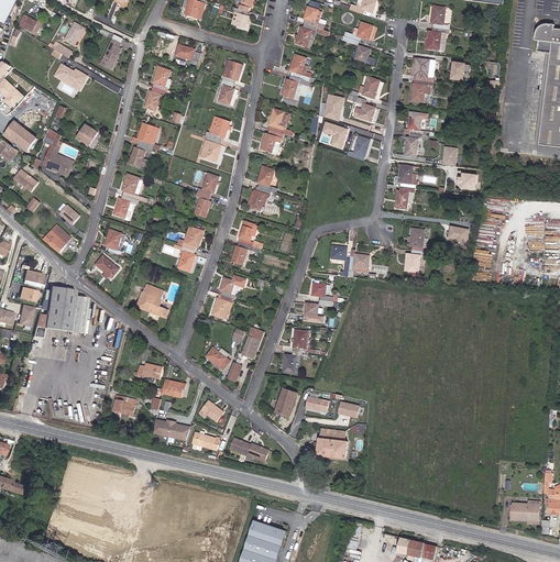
[(0,22),(6,25),(18,0),(0,0),(0,22)]
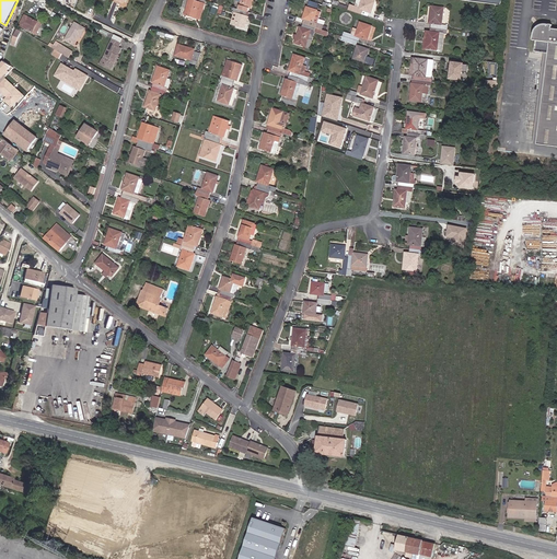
[(204,3),(195,0),(187,0),(184,14),(199,20),(204,3)]
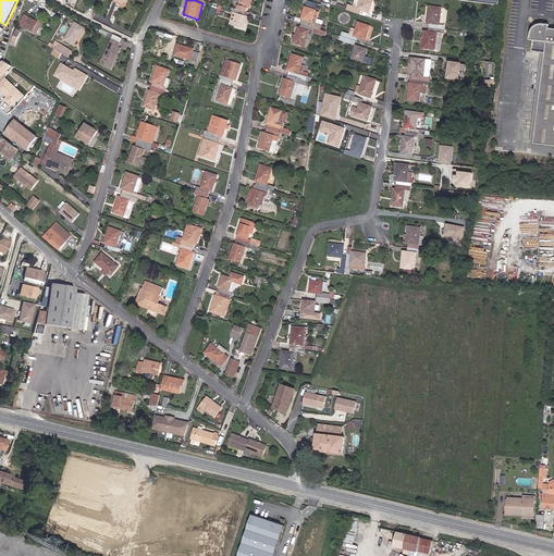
[(243,5),(247,7),(248,0),(235,0),(234,8),(242,10),(243,5)]
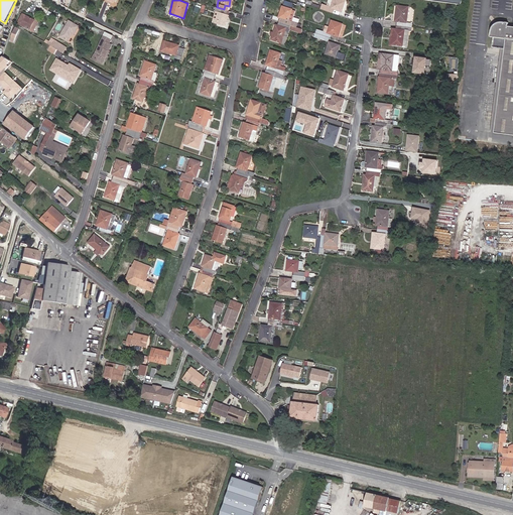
[(331,0),(329,7),(342,12),(345,0),(331,0)]
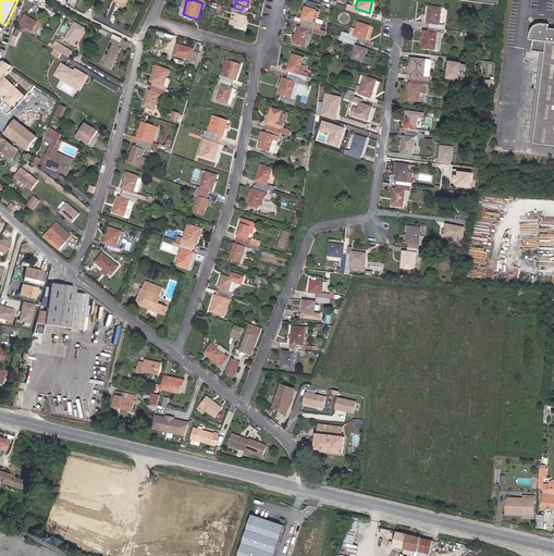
[(319,10),(304,4),(299,17),(315,23),(319,10)]
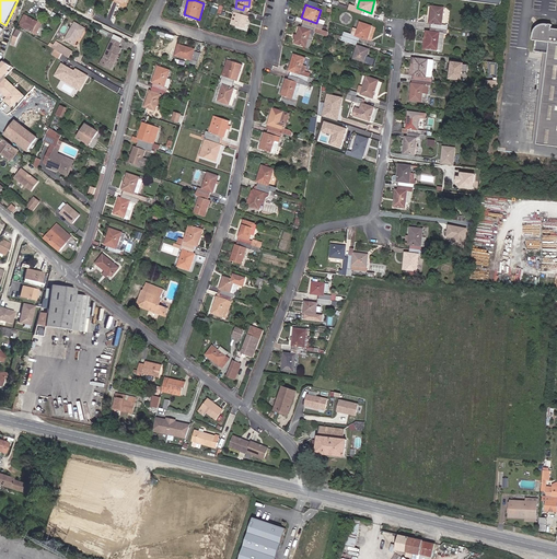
[(231,25),(242,27),(245,15),(242,14),(243,10),(235,8),(230,6),(228,11),(233,12),(231,25)]
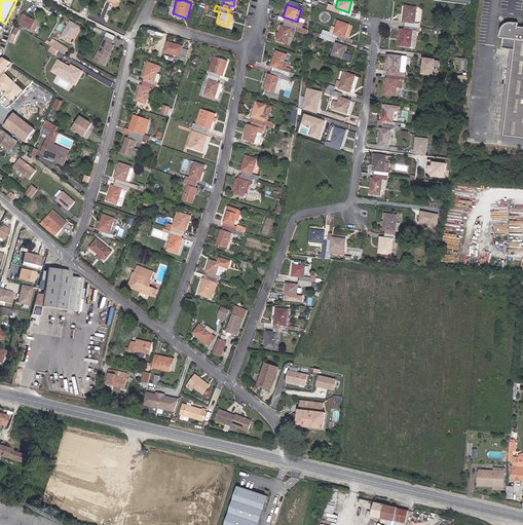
[(416,6),(404,5),(402,22),(414,24),(416,6)]
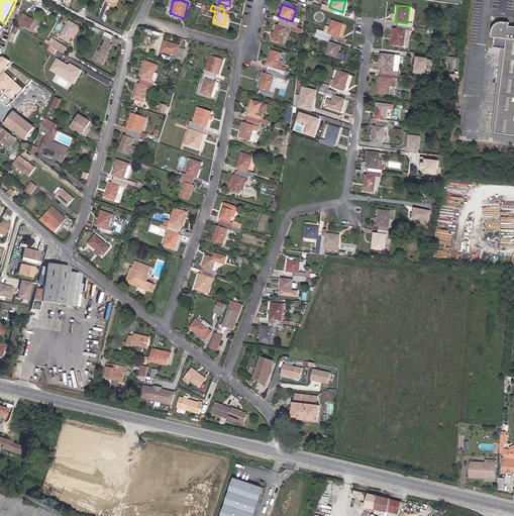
[(207,22),(213,23),(215,11),(210,10),(207,22)]
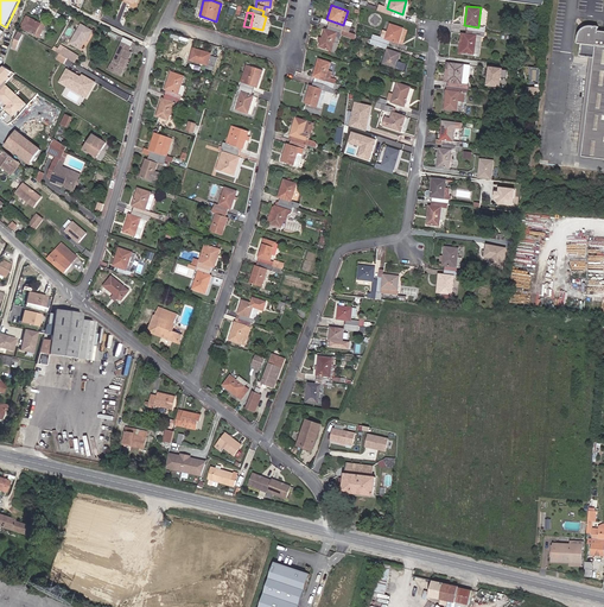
[(45,26),(26,14),(20,27),(39,38),(45,26)]
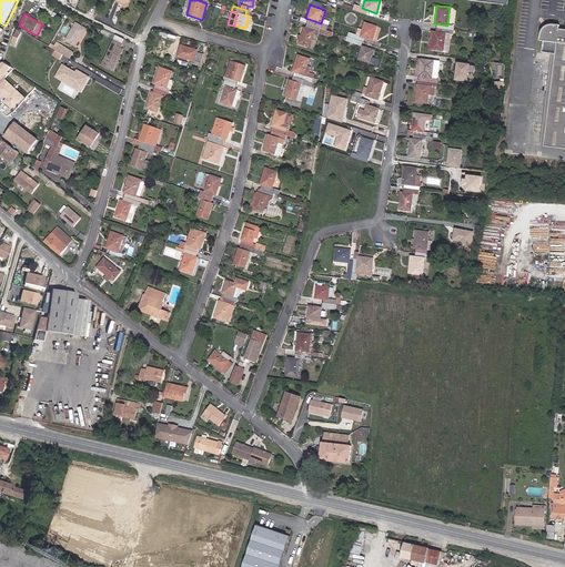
[(354,33),(366,37),(372,22),(356,17),(351,31),(335,27),(334,31),(353,37),(354,33)]
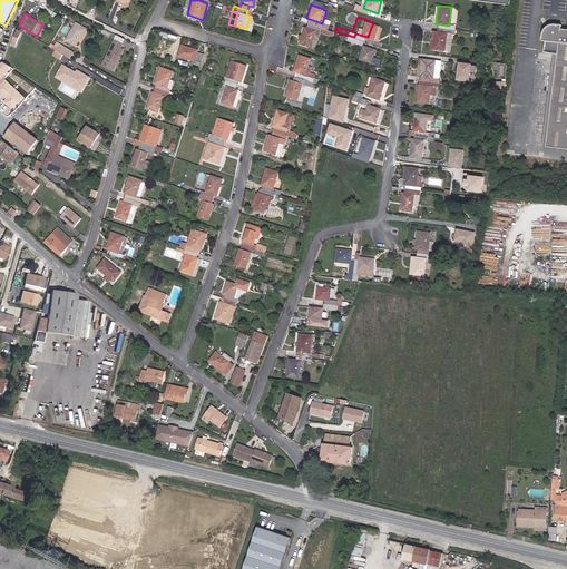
[(87,29),(75,21),(64,41),(74,48),(78,41),(80,42),(87,29)]
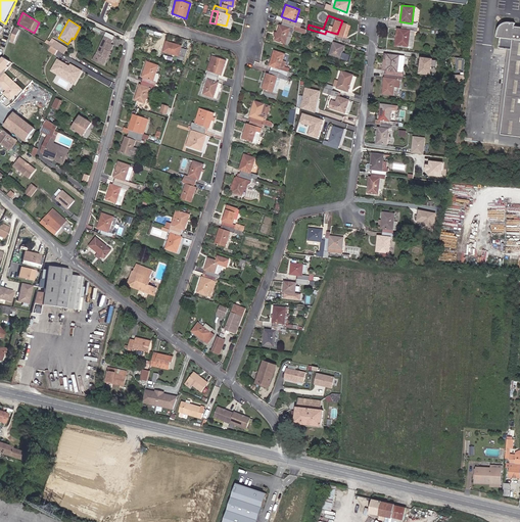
[(394,44),(406,46),(408,31),(413,31),(414,31),(415,27),(398,24),(397,29),(396,29),(394,44)]
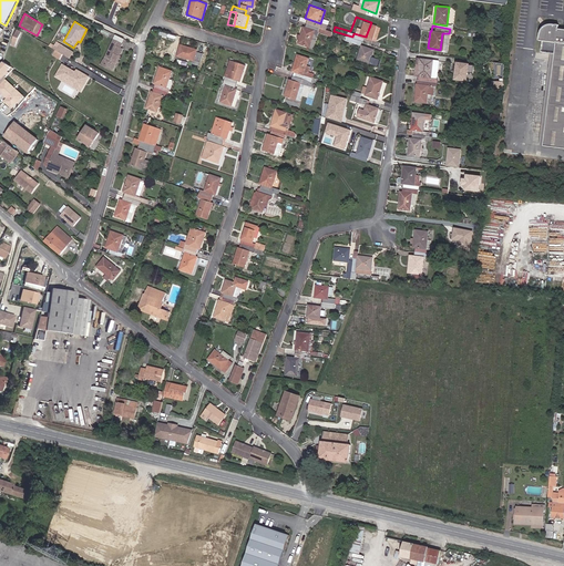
[(541,32),(539,40),(543,41),(542,53),(555,54),(543,145),(563,147),(563,30),(559,30),(559,26),(550,26),(545,28),(541,32)]
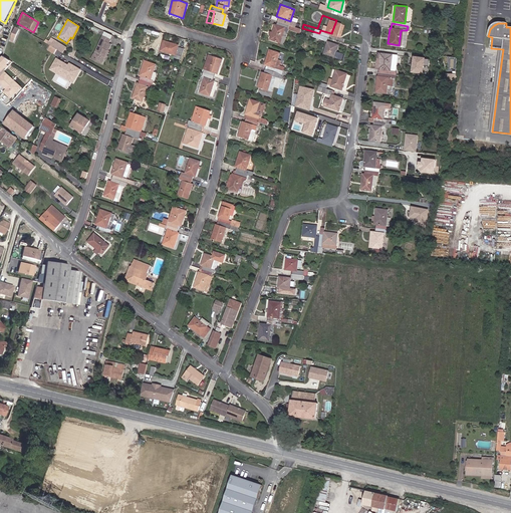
[(265,41),(276,44),(281,26),(275,24),(273,29),(269,28),(267,34),(266,37),(265,41)]
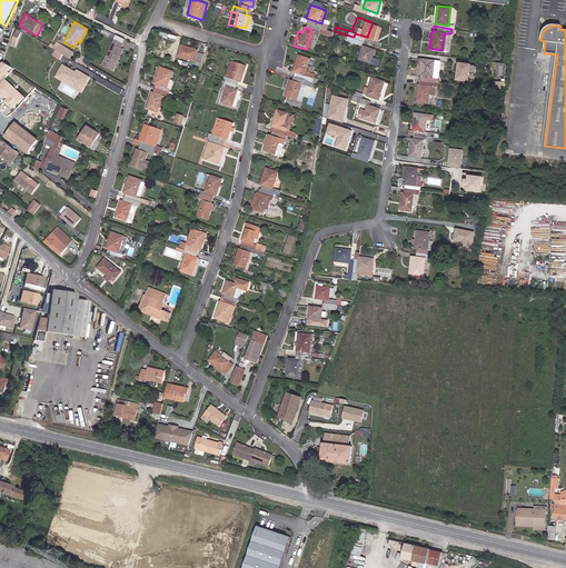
[(6,46),(10,48),(17,32),(12,29),(7,41),(8,42),(6,46)]
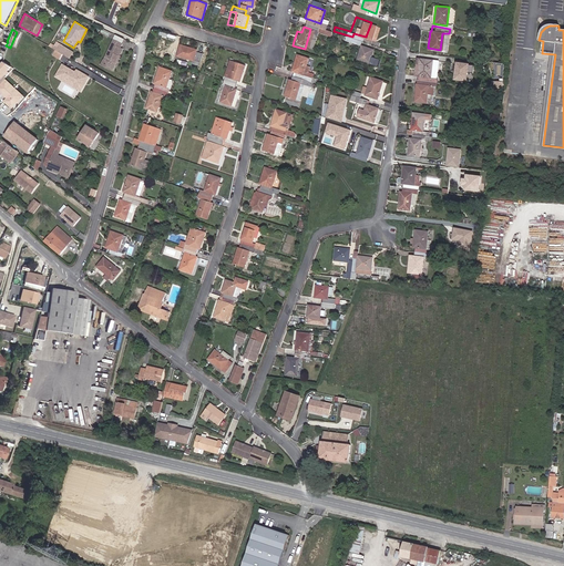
[(305,49),(309,50),(313,35),(315,30),(310,29),(305,49)]
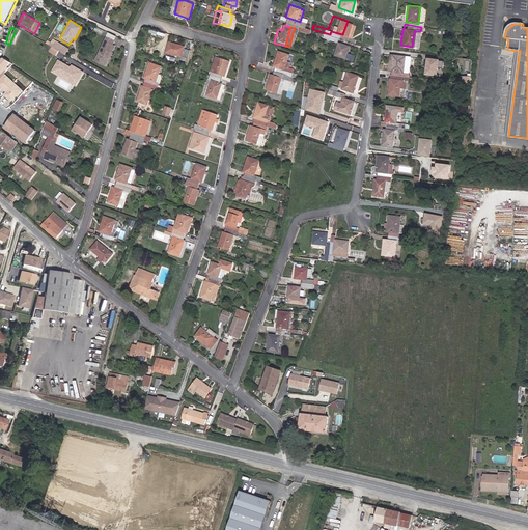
[(312,29),(307,27),(307,31),(306,33),(317,36),(316,39),(328,43),(329,38),(334,40),(335,36),(330,34),(312,29)]
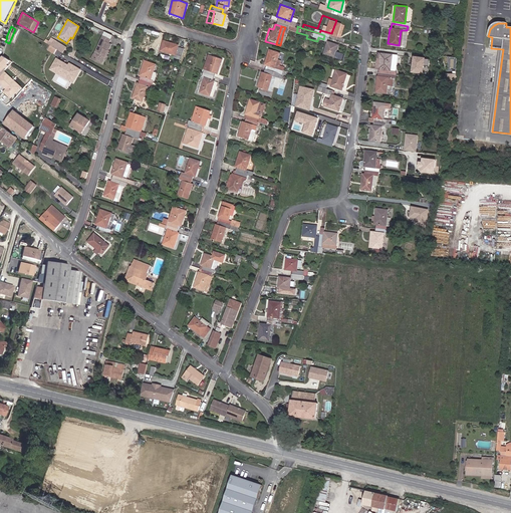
[(385,45),(404,47),(406,30),(401,30),(399,45),(388,43),(390,28),(388,28),(385,45)]
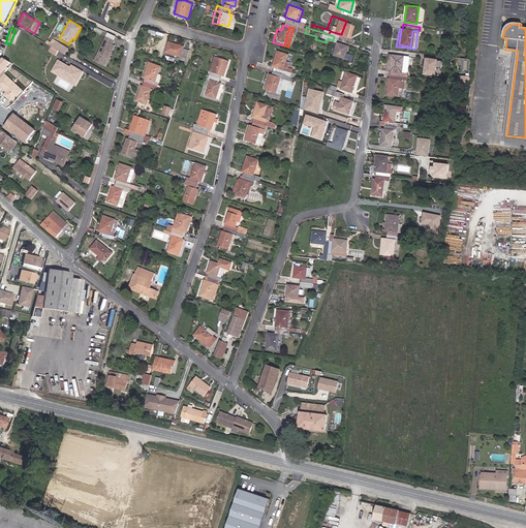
[(107,44),(111,39),(102,35),(99,41),(107,44)]
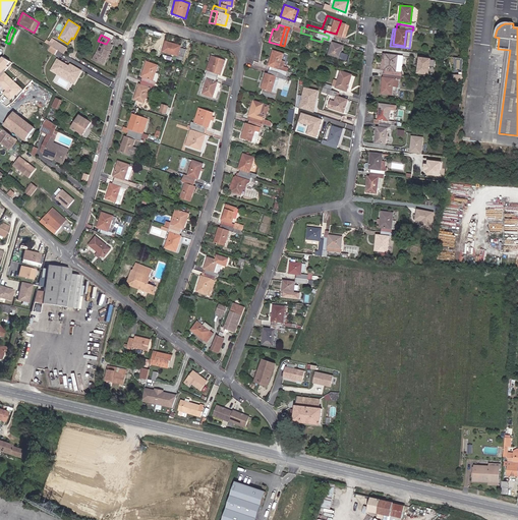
[(339,43),(328,40),(324,52),(343,58),(345,52),(337,49),(339,43)]
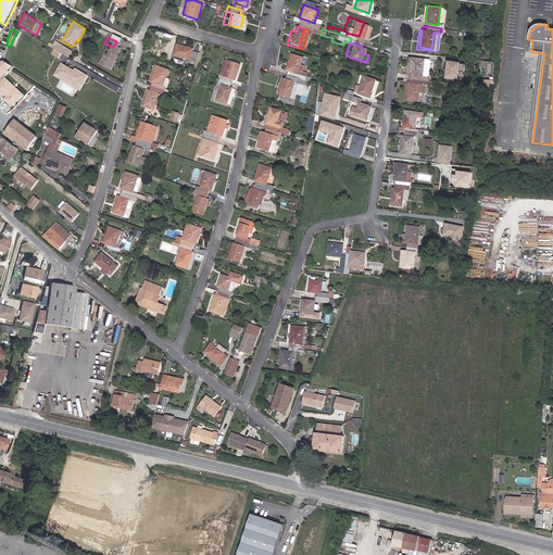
[(113,47),(104,43),(96,62),(105,67),(110,60),(113,53),(111,52),(113,47)]
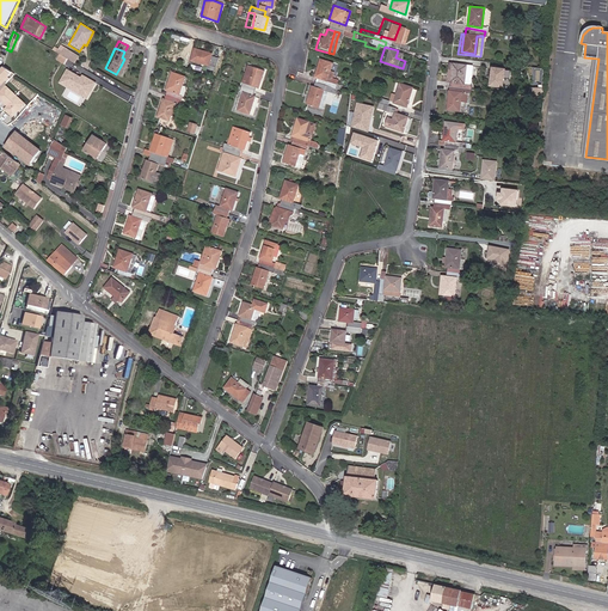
[(213,54),(194,48),(190,61),(209,66),(213,54)]
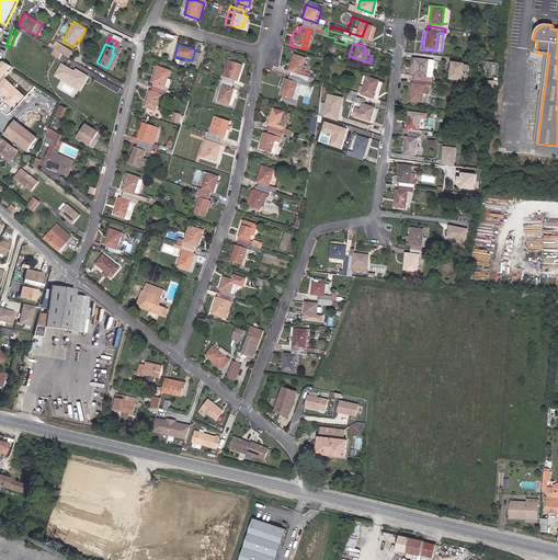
[(57,53),(66,58),(69,53),(60,47),(58,50),(57,53)]
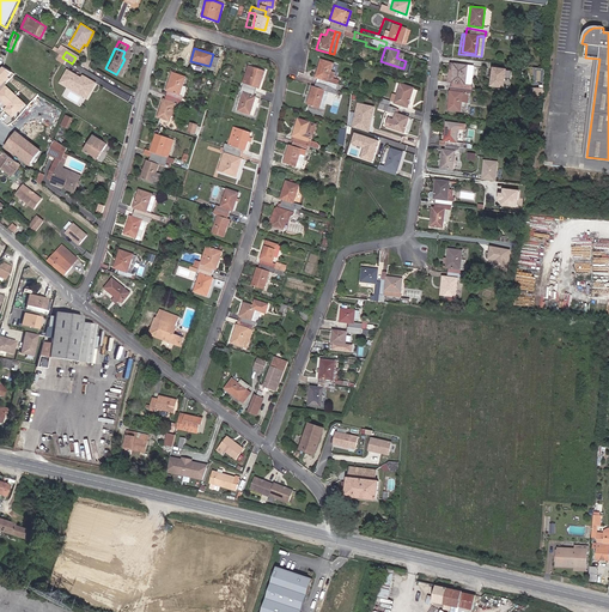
[(316,80),(326,83),(328,70),(330,62),(318,60),(315,74),(317,74),(316,80)]
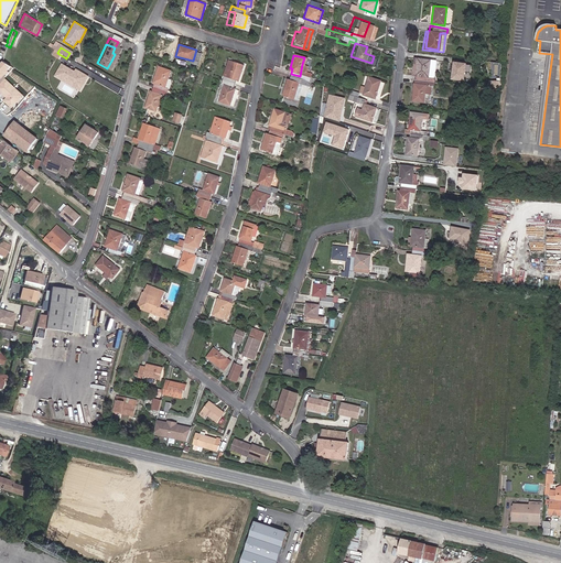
[(417,79),(434,83),(438,61),(417,57),(414,74),(418,75),(417,79)]
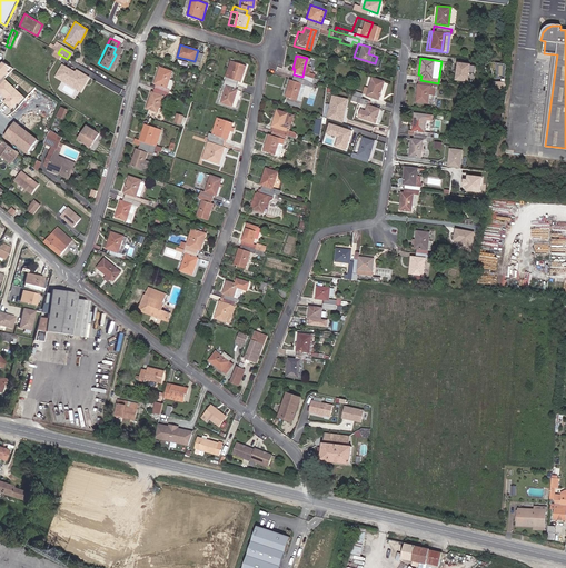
[(246,66),(230,60),(225,77),(240,82),(246,66)]
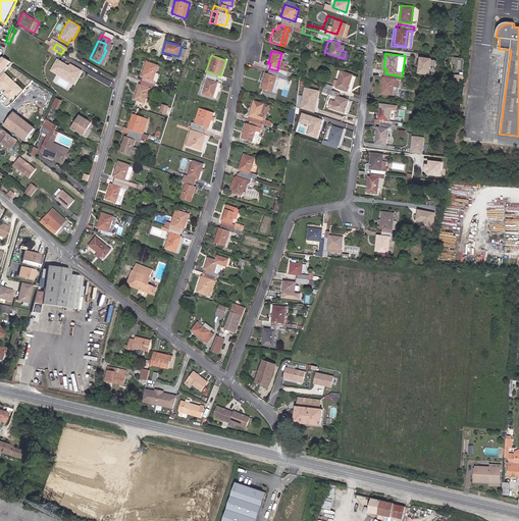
[(452,80),(460,81),(462,57),(453,55),(452,66),(457,67),(456,76),(452,75),(452,80)]
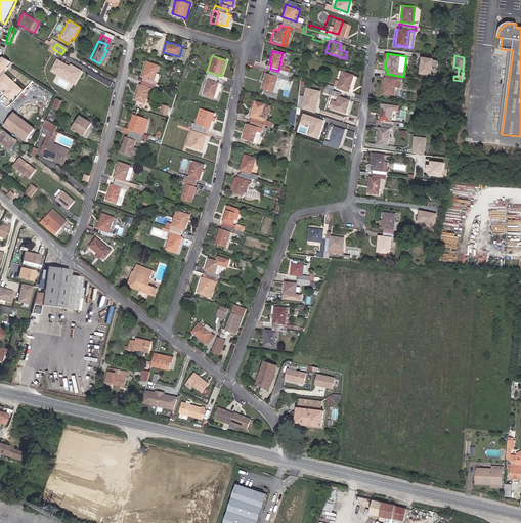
[(0,64),(7,69),(10,62),(2,57),(0,59),(0,64)]
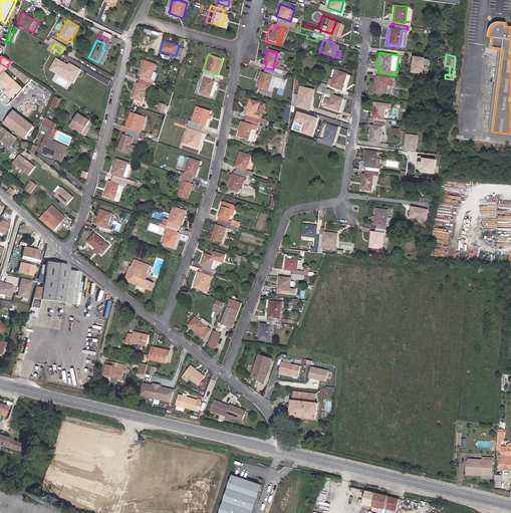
[(422,58),(410,56),(408,73),(420,75),(422,58)]
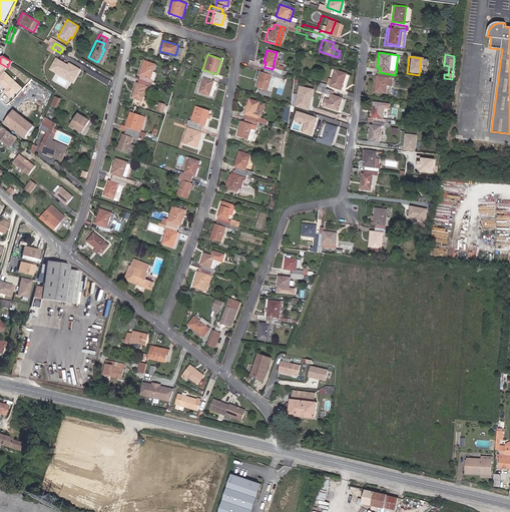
[(77,69),(66,63),(65,65),(53,58),(47,69),(57,75),(59,71),(66,75),(64,79),(70,82),(73,77),(72,76),(73,73),(74,74),(77,69)]
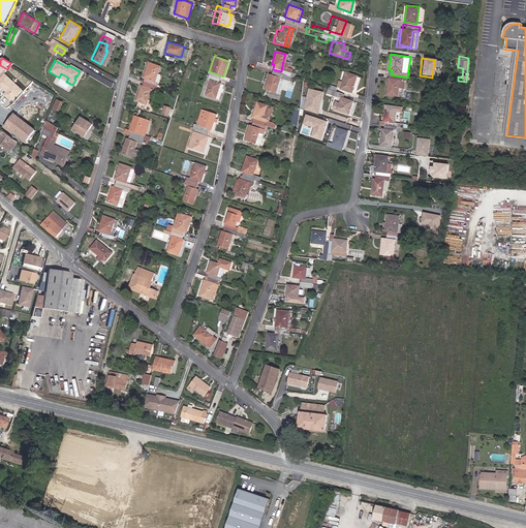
[(160,66),(148,62),(142,79),(155,83),(160,66)]
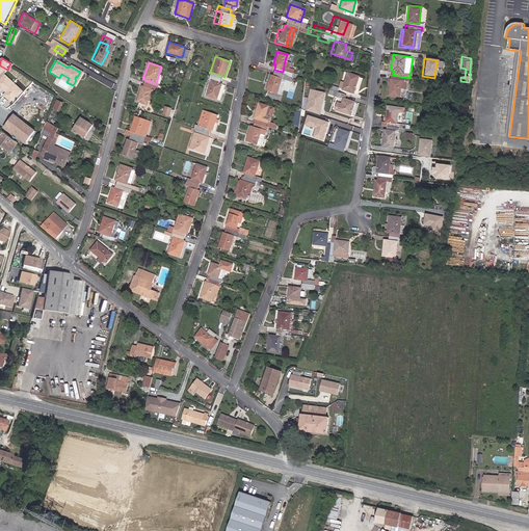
[(297,72),(293,71),(294,69),(287,67),(286,73),(288,73),(297,76),(297,72)]
